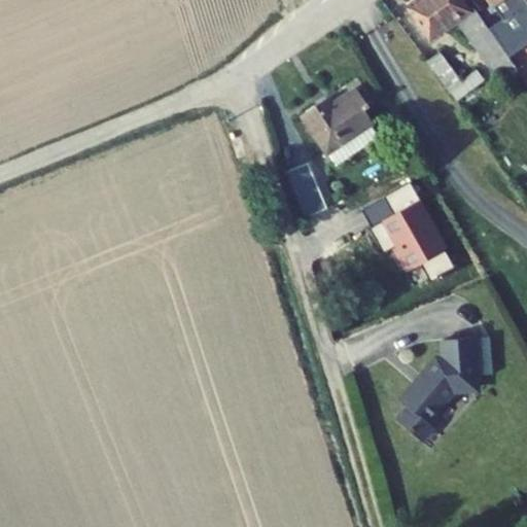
[(492,74),(499,84),(519,71),(517,69),(475,8),(470,11),(462,0),(417,0),(407,7),(430,40),(459,21),(495,72),(492,74)]
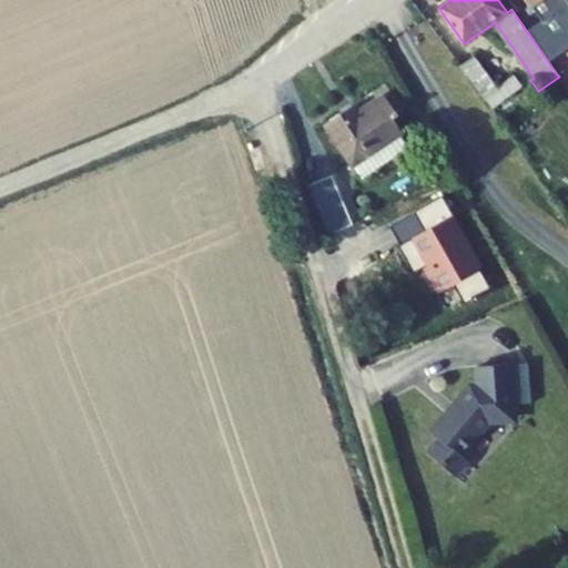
[(567,2),(566,0),(524,0),(528,4),(529,3),(543,22),(555,13),(567,31),(567,2)]
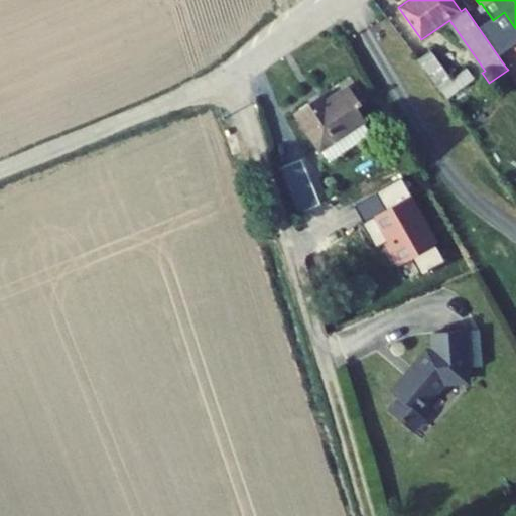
[(447,84),(452,81),(430,51),(419,59),(441,89),(447,98),(455,93),(447,84)]
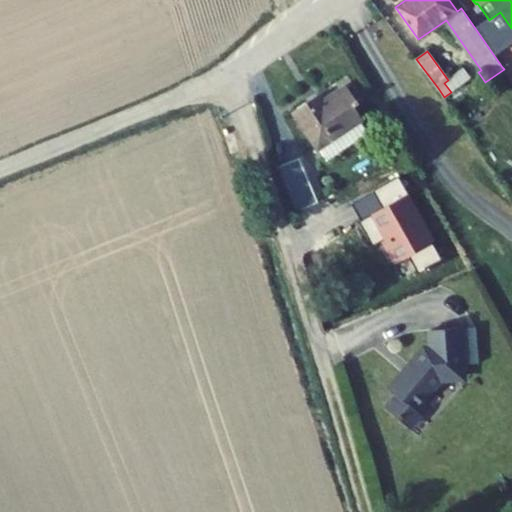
[(511,60),(502,67),(504,69),(511,80),(511,60)]
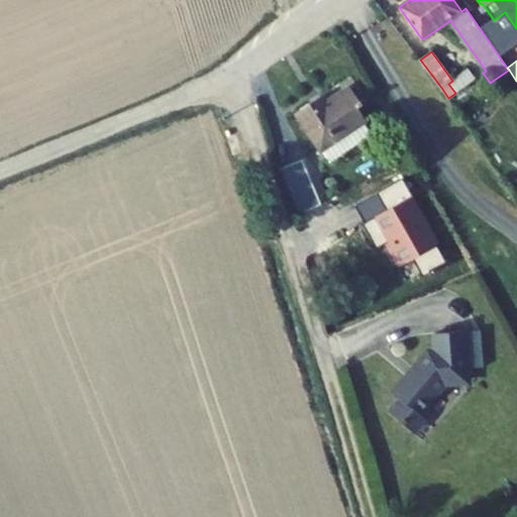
[(476,78),(469,69),(456,78),(463,87),(476,78)]
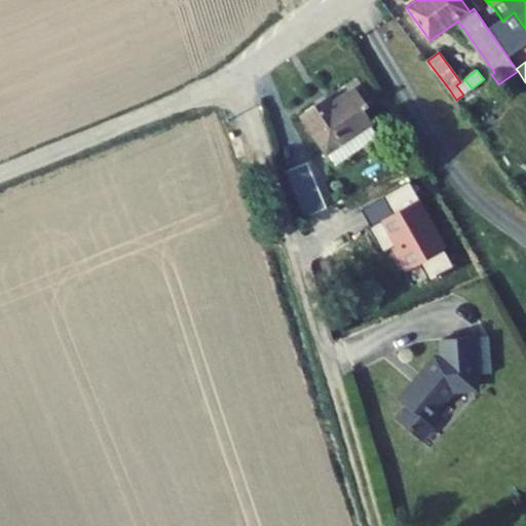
[(463,95),(472,88),(464,79),(460,82),(456,85),(463,95)]
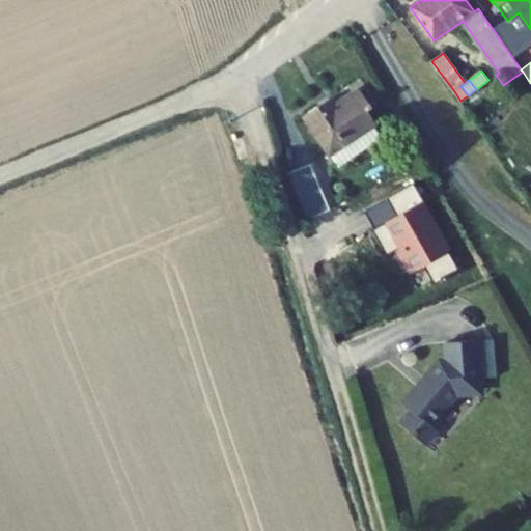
[(326,112),(320,105),(304,115),(330,154),(343,145),(351,157),(381,136),(372,124),(375,122),(366,110),(370,107),(359,89),(336,105),(326,112)]
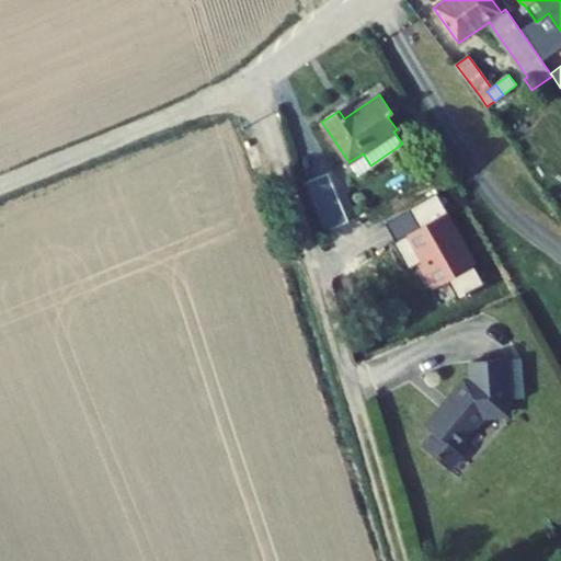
[(355,111),(350,103),(339,111),(344,118),(355,111)]
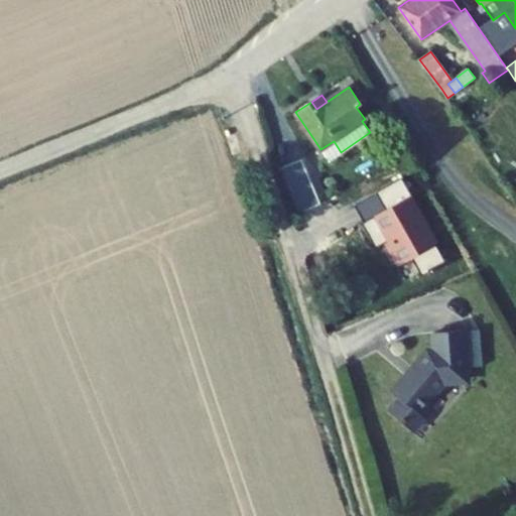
[(329,160),(341,152),(334,141),(320,149),(329,160)]
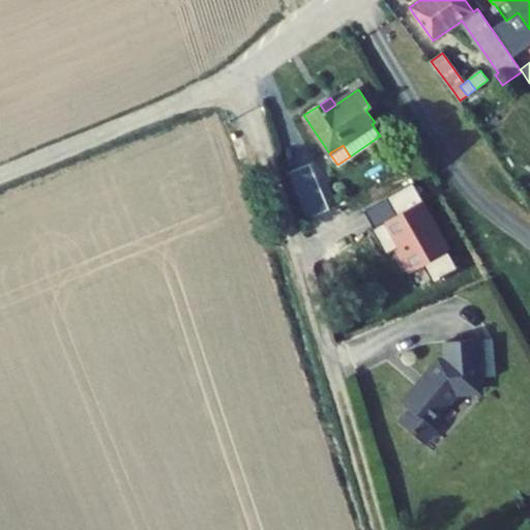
[(329,209),(310,164),(291,172),(312,217),(329,209)]
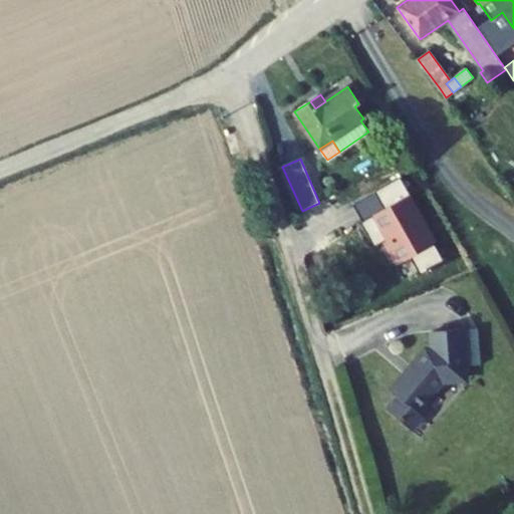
[(327,220),(319,203),(302,211),(293,215),(300,232),(327,220)]
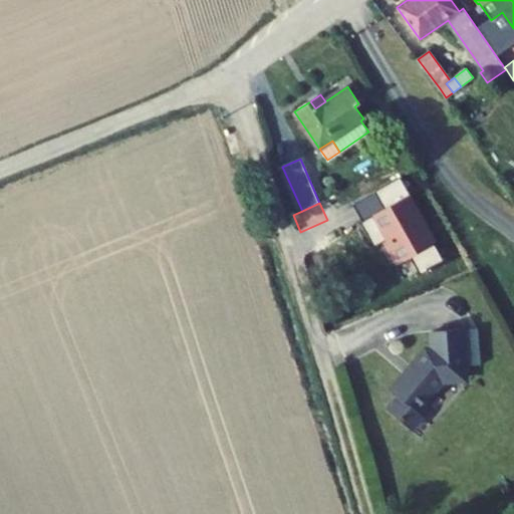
[(418,370),(397,397),(400,400),(389,412),(411,431),(423,417),(417,412),(442,381),(464,380),(460,330),(432,332),(433,350),(426,350),(413,366),(418,370)]
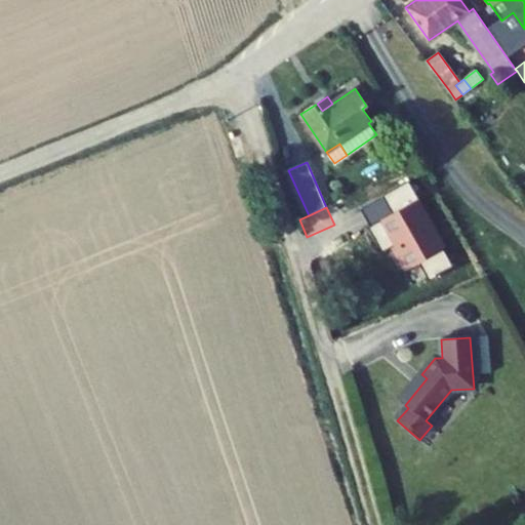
[(421,374),(400,401),(405,405),(427,378),(421,374)]
